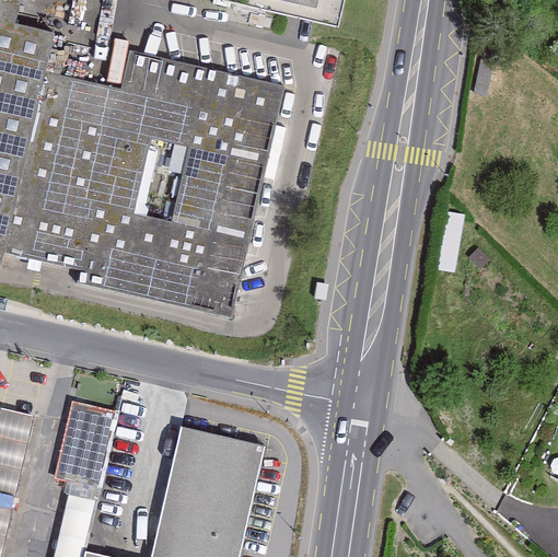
[(0,263),(2,264),(4,251),(79,267),(77,280),(231,315),(283,84),(15,24),(20,0),(0,0),(0,263)]
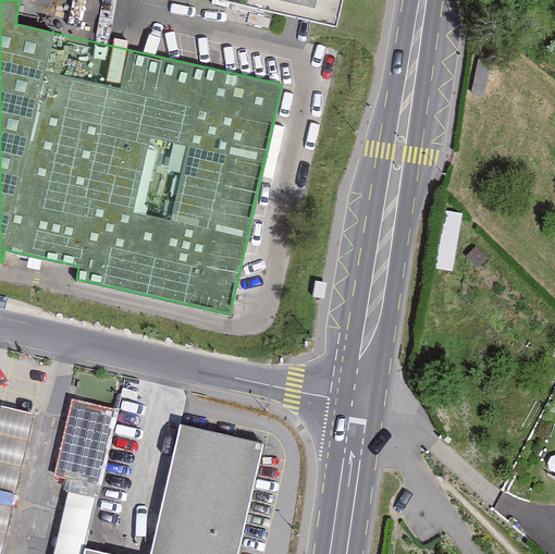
[(219,0),(219,1),(336,27),(341,0),(219,0)]
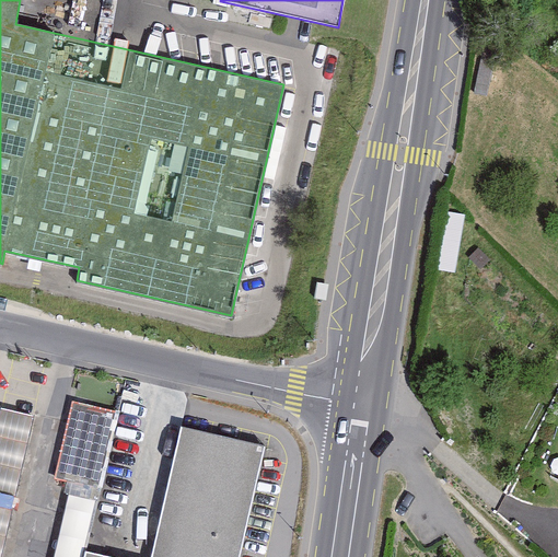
[(116,410),(71,401),(55,477),(100,487),(116,410)]
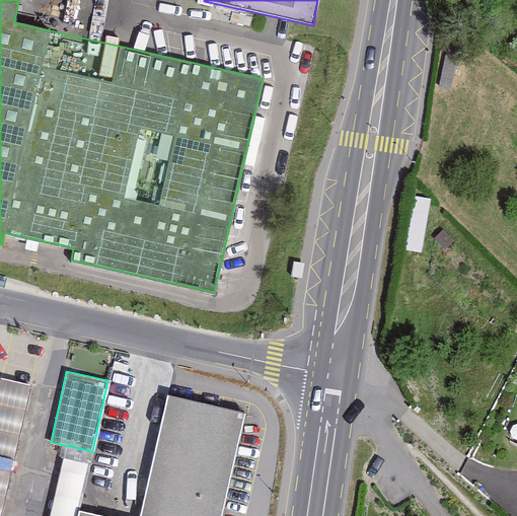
[(0,512),(1,509),(7,485),(15,446),(20,424),(26,397),(29,384),(0,377),(0,512)]
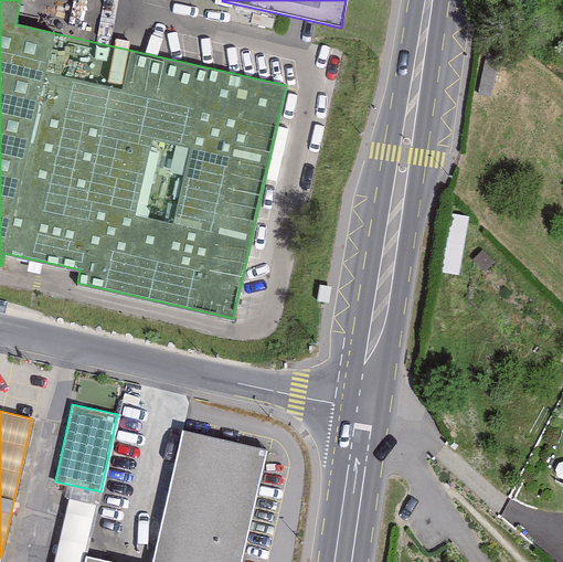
[(240,561),(266,449),(181,431),(151,561),(105,561),(85,558),(83,561),(240,561)]
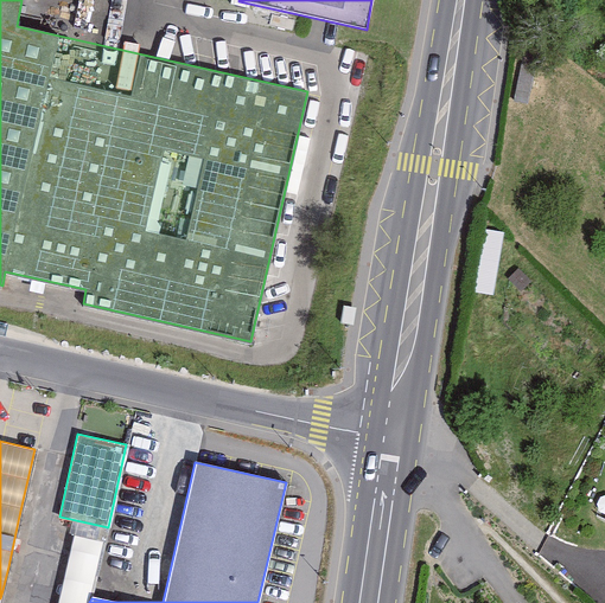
[(604,575),(594,565),(580,581),(604,602),(604,575)]
